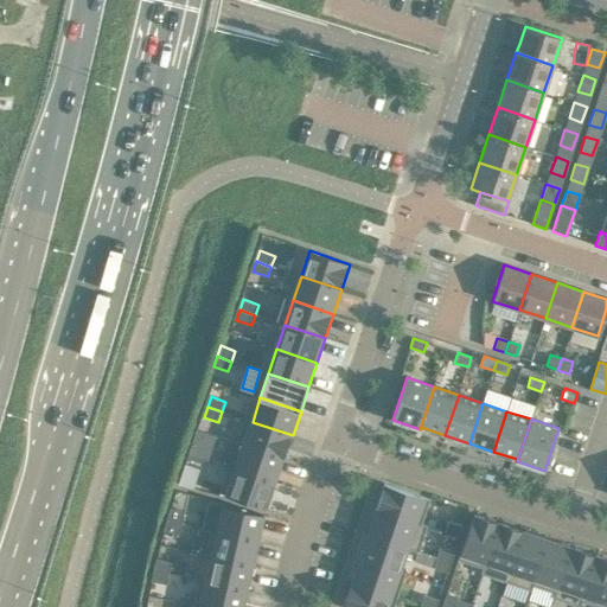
[(285,460),(293,435),(253,422),(244,446),(285,460)]
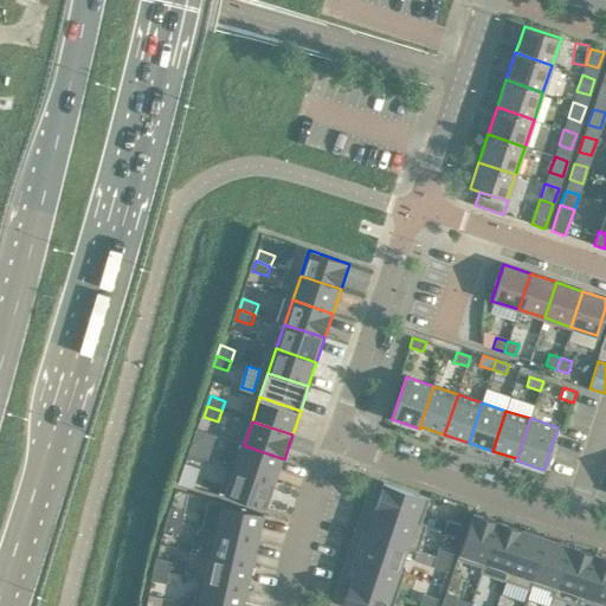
[(206,459),(210,449),(194,444),(191,455),(206,459)]
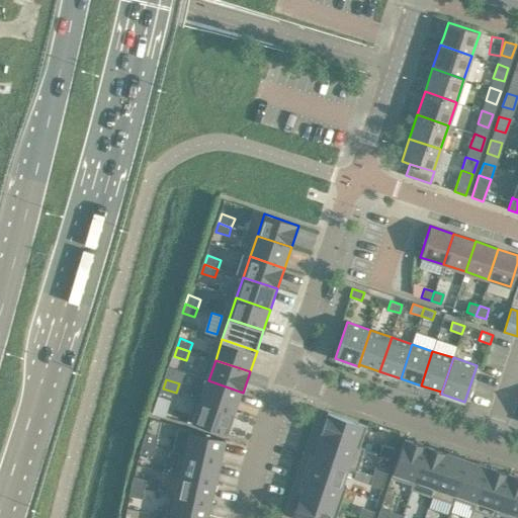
[(236,413),(243,393),(208,380),(201,402),(236,413)]
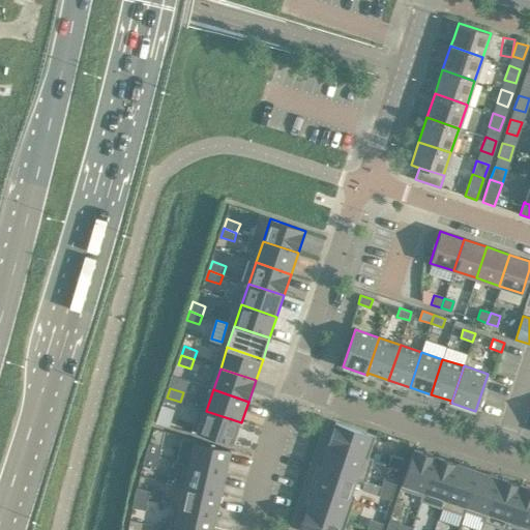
[(177,411),(180,402),(167,398),(164,407),(177,411)]
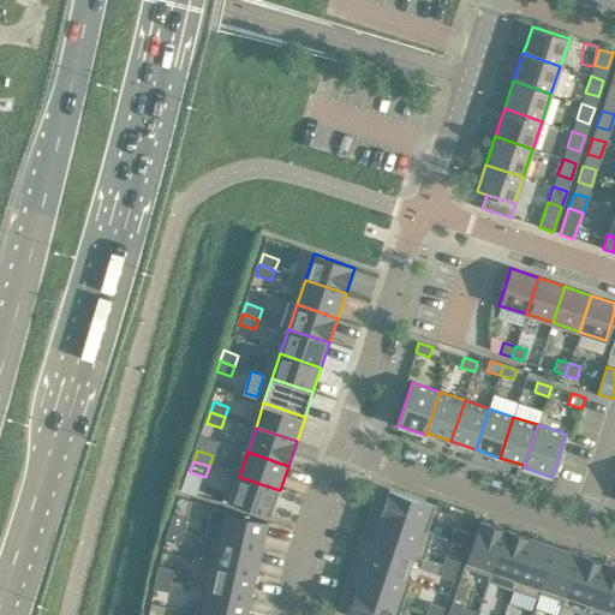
[(272,517),(280,490),(239,477),(231,502),(272,517)]
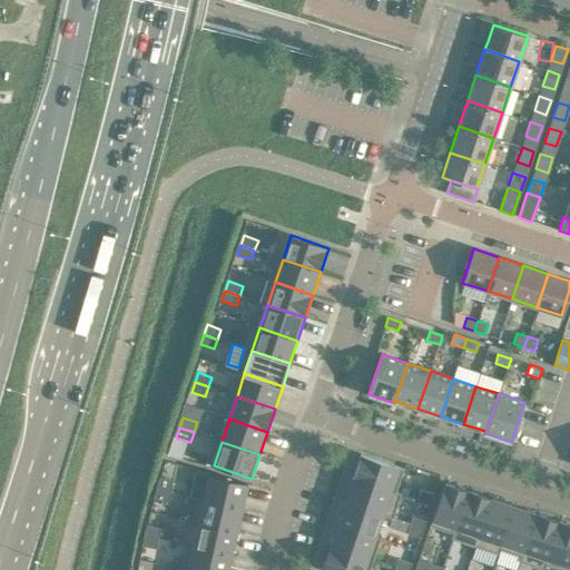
[(409,470),(371,457),(363,481),(401,493),(409,470)]
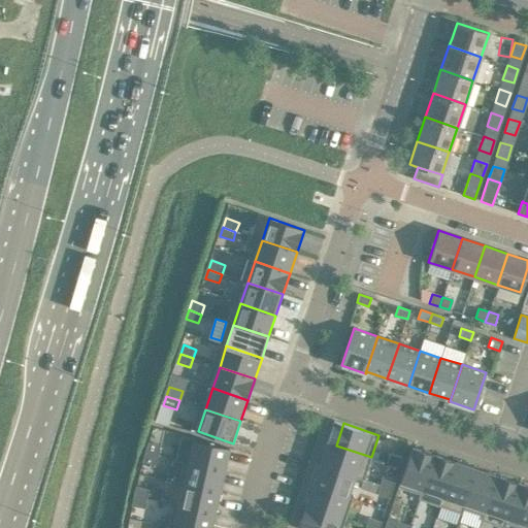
[(227,472),(231,449),(194,443),(191,466),(227,472)]
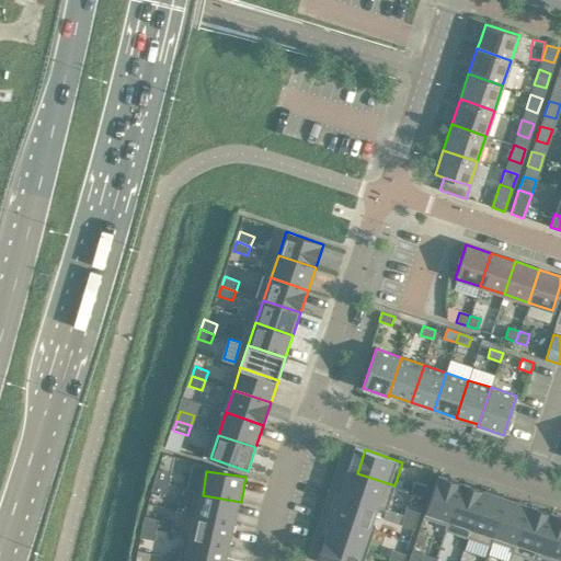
[(395,485),(357,473),(350,495),(387,507),(395,485)]
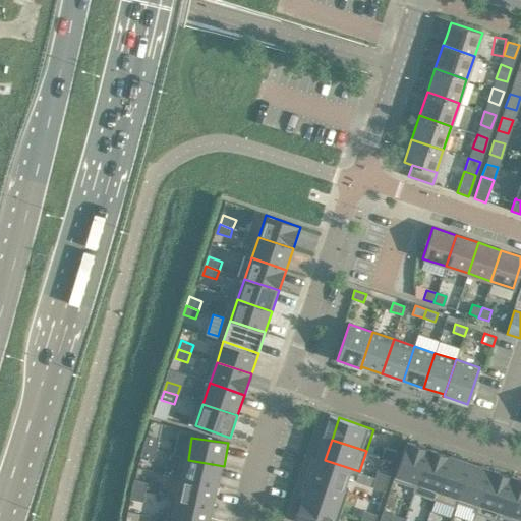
[(427,448),(406,441),(393,480),(413,487),(412,491),(413,491),(427,448)]
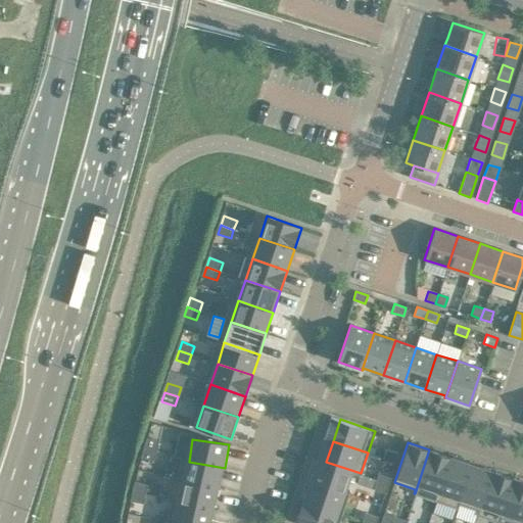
[(159,457),(161,447),(149,444),(147,455),(159,457)]
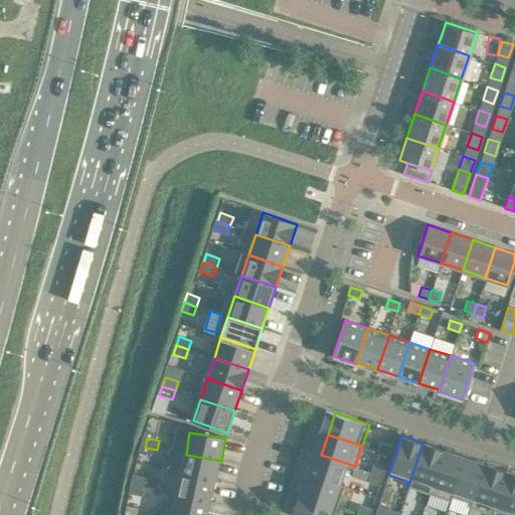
[(392,447),(380,443),(377,452),(389,456),(392,447)]
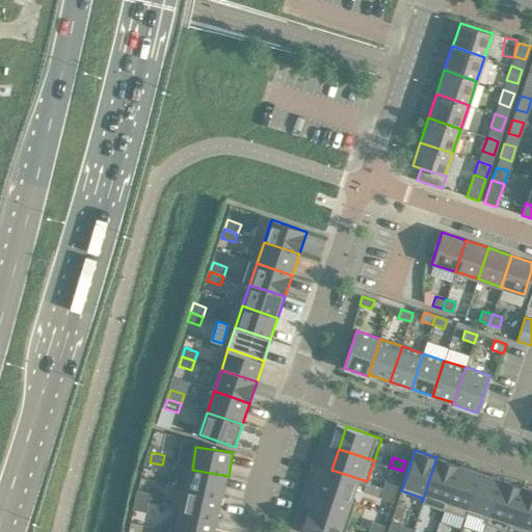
[(458,464),(436,457),(422,502),(443,509),(458,464)]
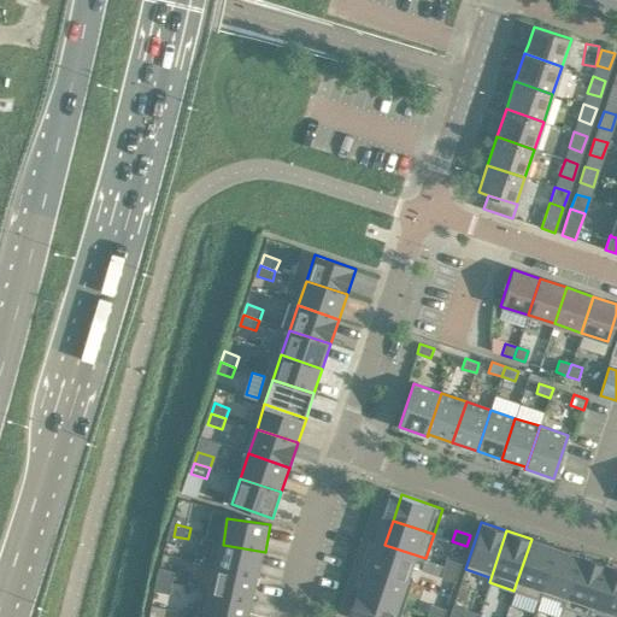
[(186,551),(188,539),(174,536),(171,547),(186,551)]
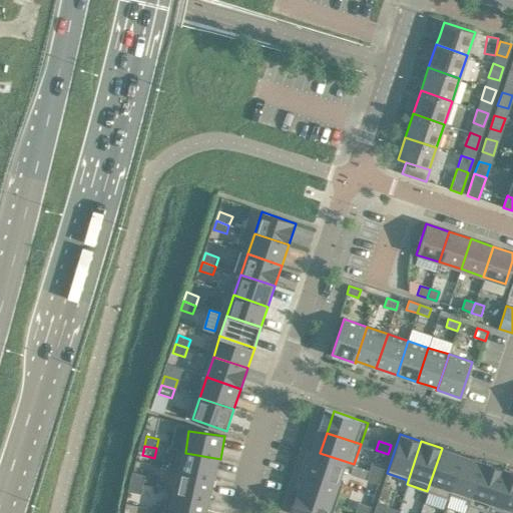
[(462,455),(442,448),(427,491),(448,498),(462,455)]
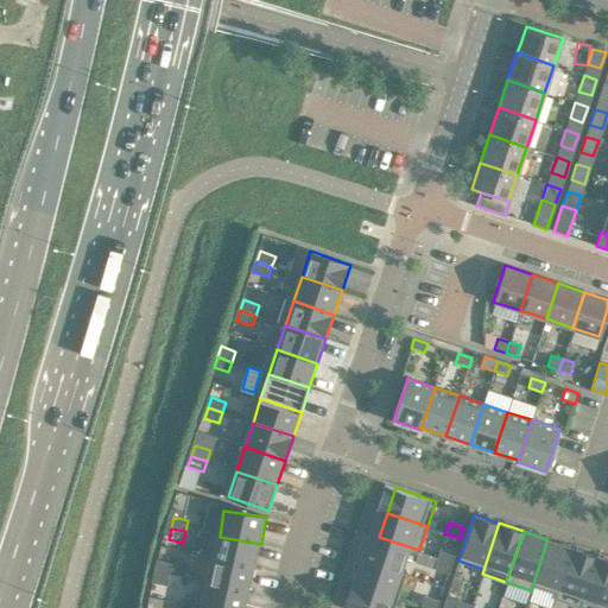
[(258,569),(261,544),(220,537),(215,562),(258,569)]
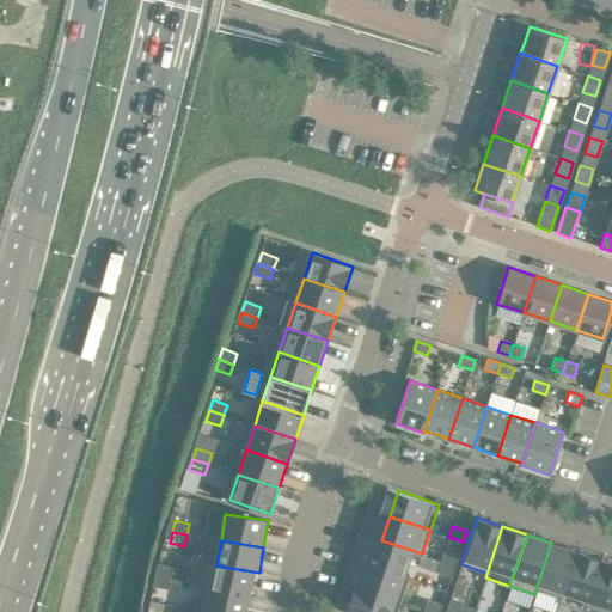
[(414,579),(422,554),(381,540),(373,564),(414,579)]
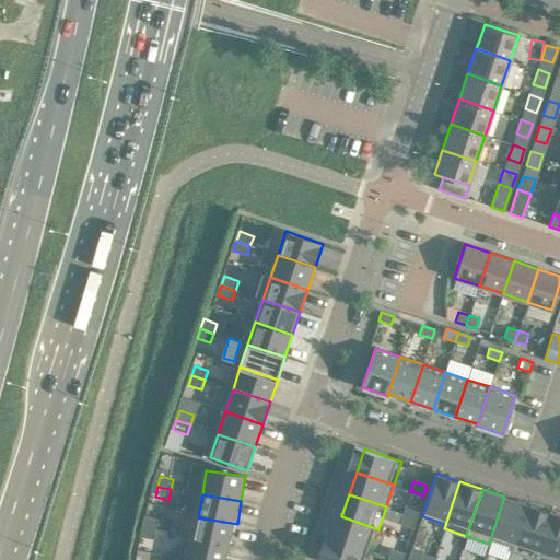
[(527,504),(504,497),(489,544),(490,545),(491,539),(512,546),(510,551),(511,551),(527,504)]
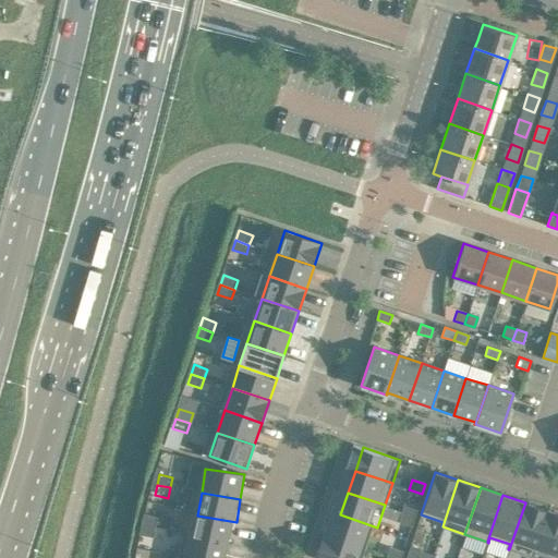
[(417,506),(404,501),(401,511),(414,516),(417,506)]
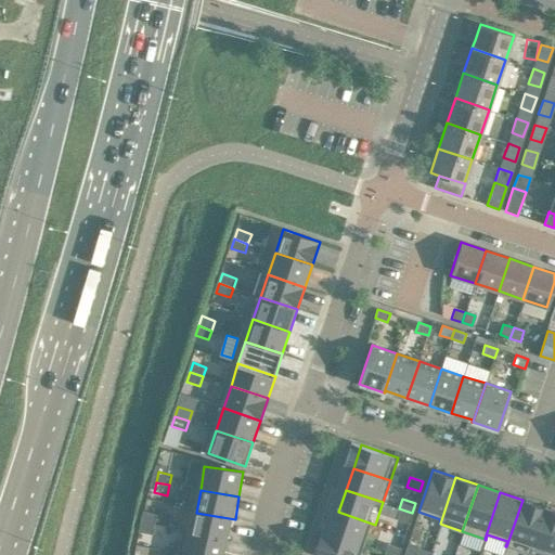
[(544,507),(523,500),(506,546),(529,554),(544,507)]
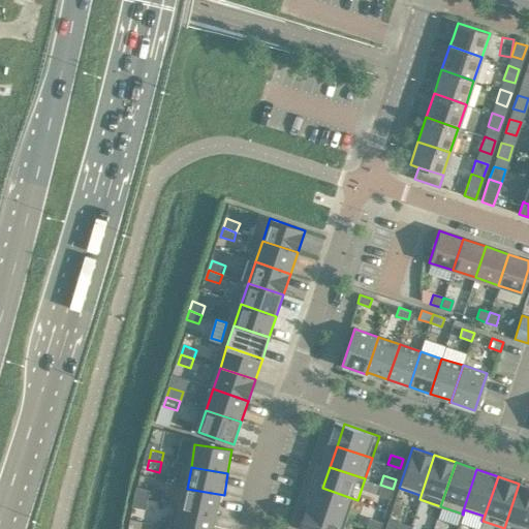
[(527,528),(528,523),(528,487),(519,484),(504,528),(505,528),(506,524),(522,528),(527,528)]
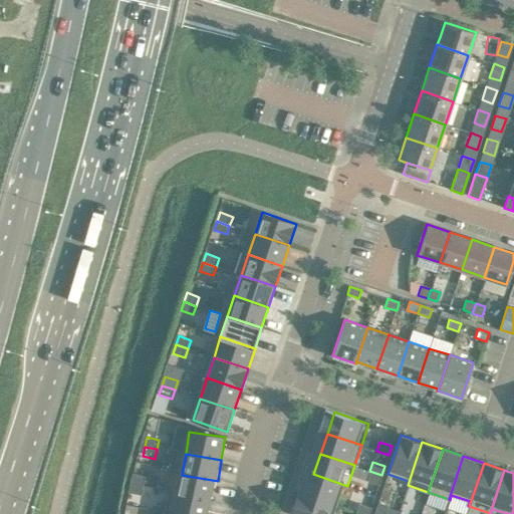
[(381,475),(369,471),(366,480),(378,484),(381,475)]
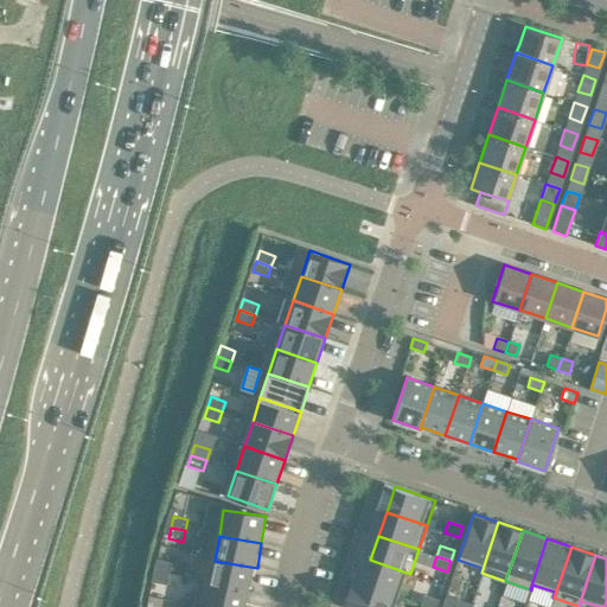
[(402,598),(410,574),(370,560),(362,585),(402,598)]
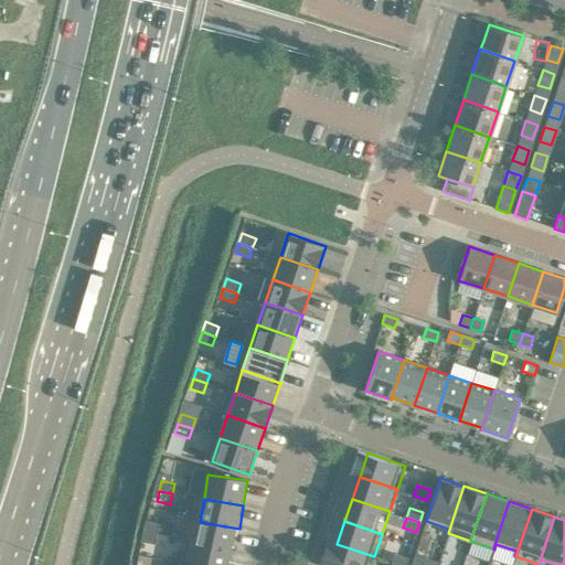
[(235,552),(240,529),(200,522),(196,546),(235,552)]
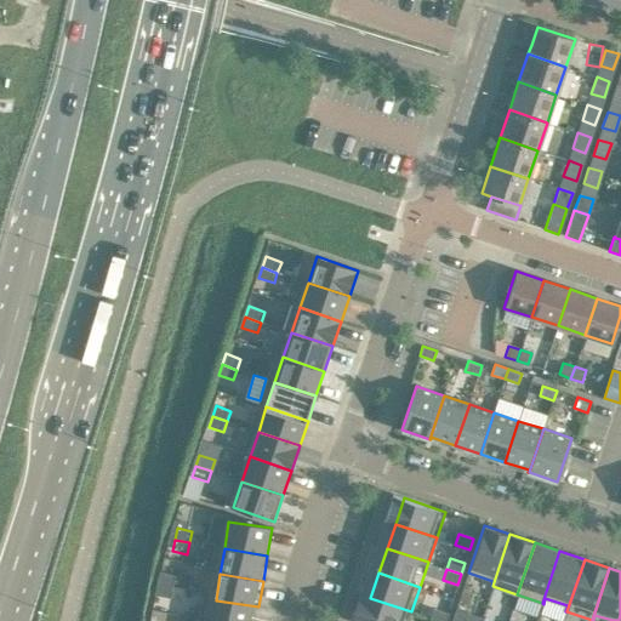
[(180,594),(181,582),(166,580),(164,592),(180,594)]
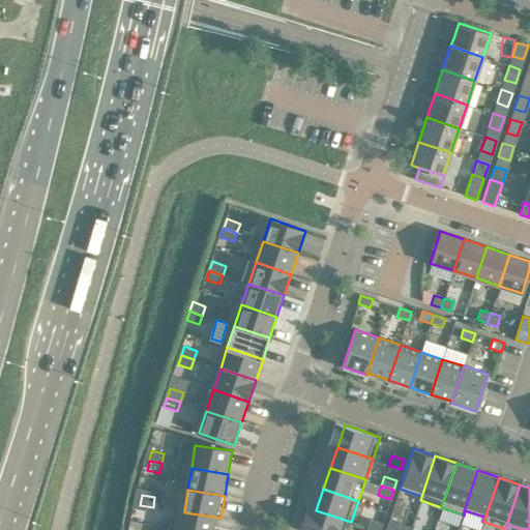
[(152,517),(153,507),(140,505),(139,514),(152,517)]
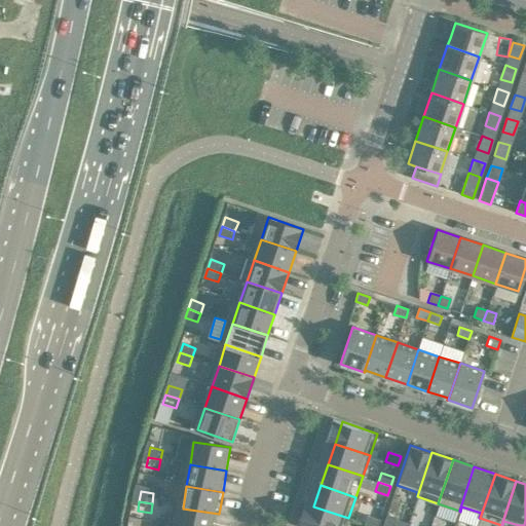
[(345,525),(348,518),(313,506),(306,525),(345,525)]
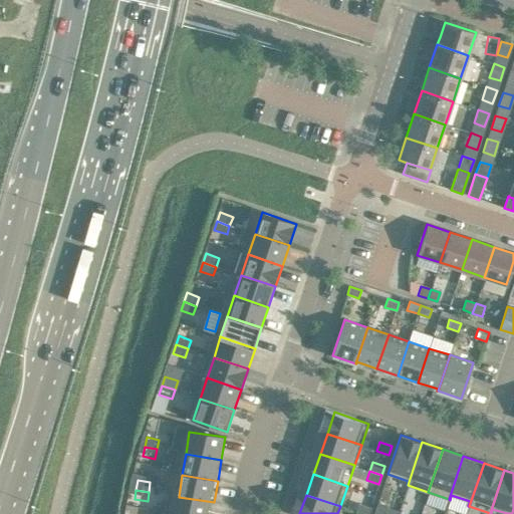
[(212,513),(214,502),(179,497),(175,513),(212,513)]
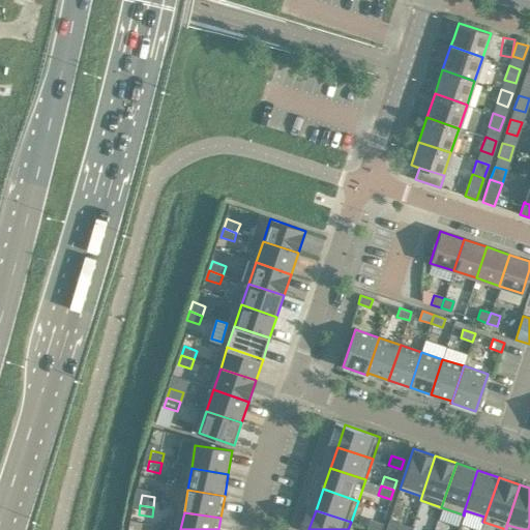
[(380,529),(382,523),(370,519),(366,528),(372,529),(380,529)]
